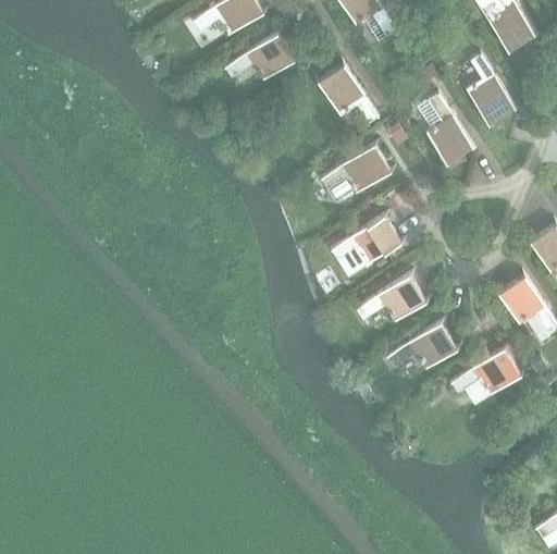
[(218,19),(229,35),(262,12),(255,0),(222,0),(192,20),(199,31),(218,19)]
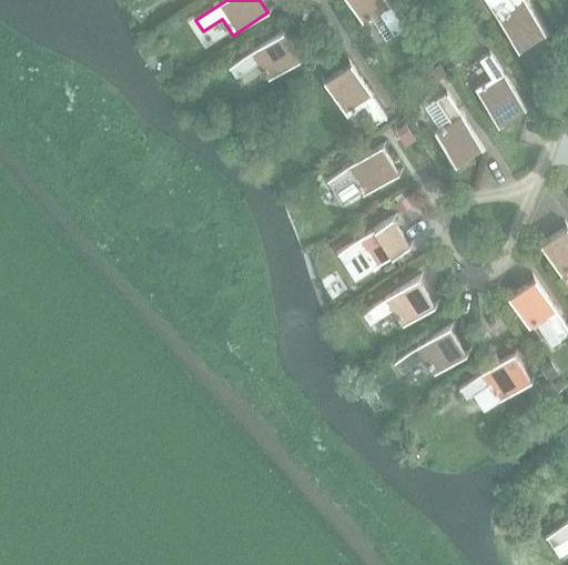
[(393,38),(404,30),(384,0),(344,0),(362,26),(378,16),(393,38)]
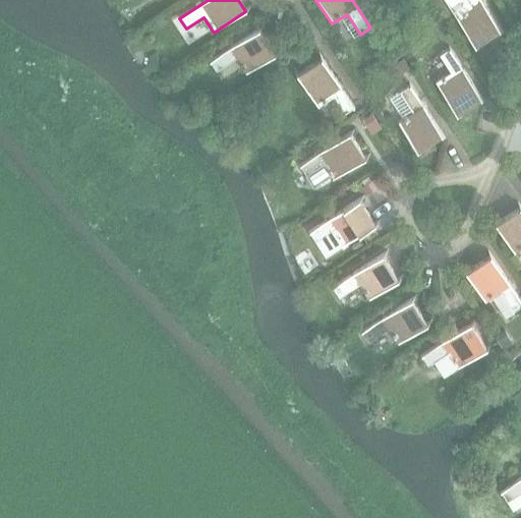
[(443,0),(474,48),(500,32),(478,0),(443,0)]
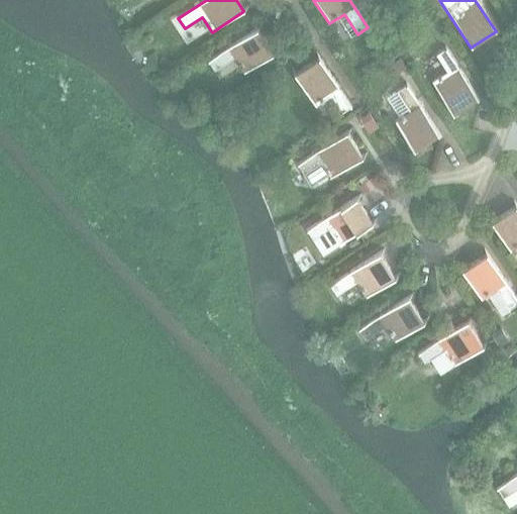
[(234,60),(243,75),(273,56),(256,30),(207,63),(214,73),(234,60)]
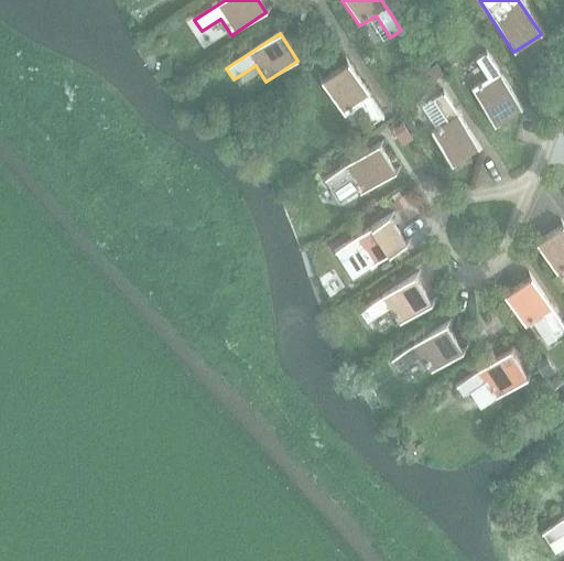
[(470,90),(494,126),(521,108),(486,55),(475,62),(487,81),(470,90)]
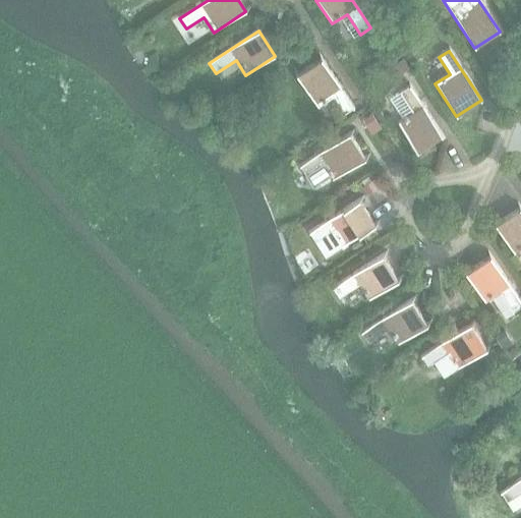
[(401,58),(388,66),(394,76),(407,68),(401,58)]
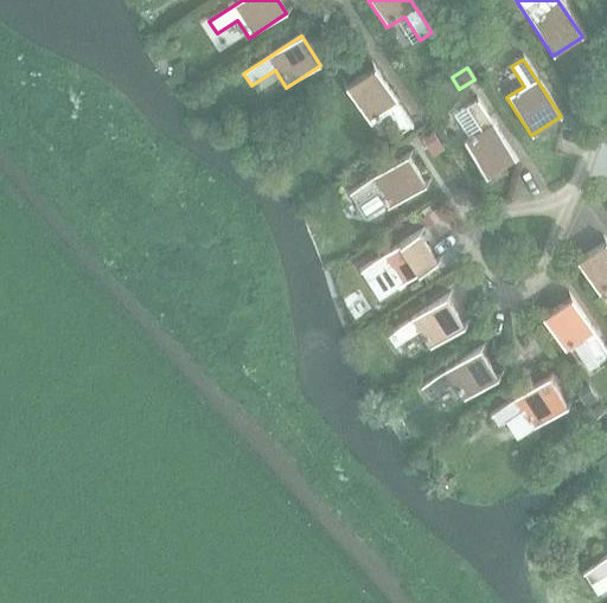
[(400,135),(411,128),(375,70),(345,89),(370,127),(387,115),(400,135)]
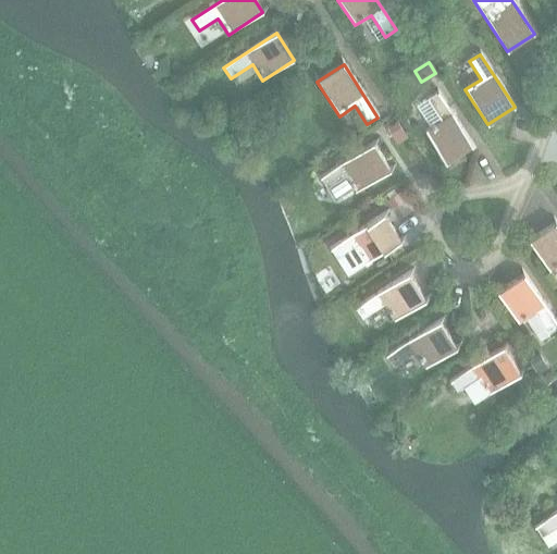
[(425,133),(445,163),(472,146),(437,94),(426,100),(441,122),(425,133)]
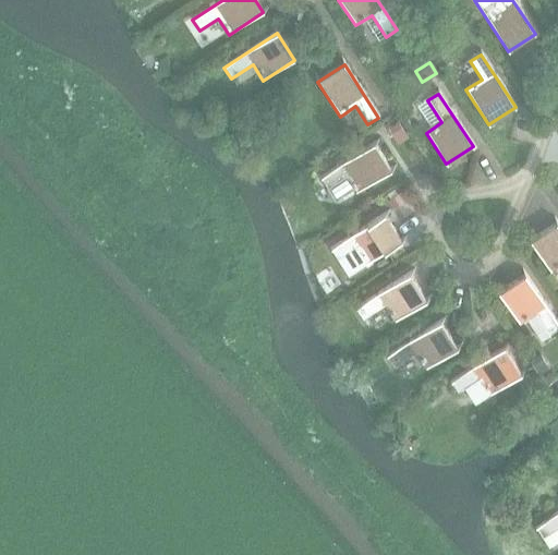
[(353,190),(356,194),(390,171),(373,144),(320,179),(335,202),(353,190)]
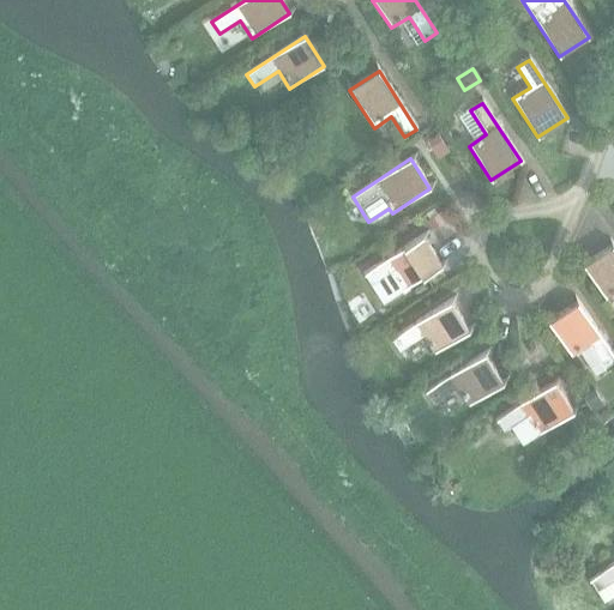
[(603,205),(613,206),(613,191),(607,189),(603,205)]
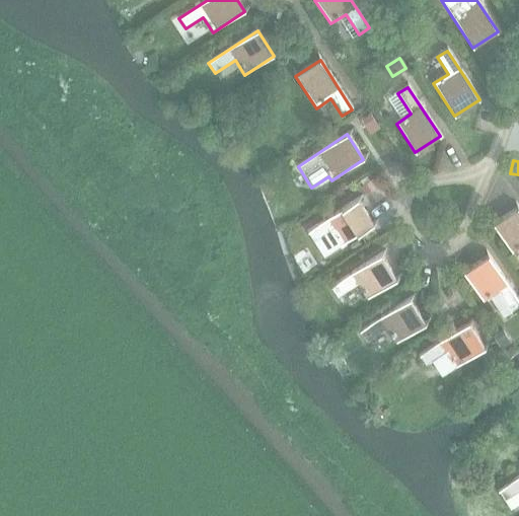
[(357,201),(307,233),(314,243),(323,258),(341,246),(373,226),(357,201)]
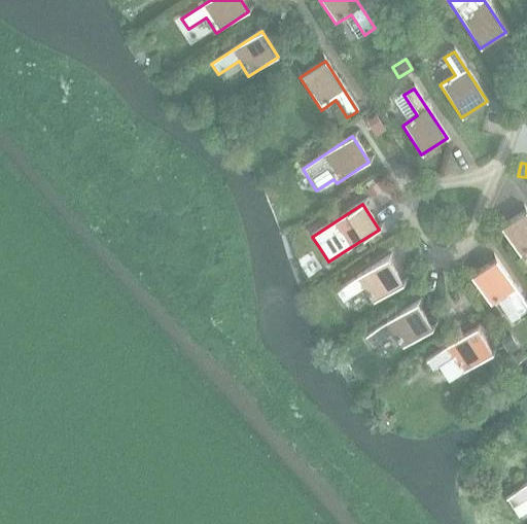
[(526,213),(526,212),(500,229),(520,258),(526,253),(526,213)]
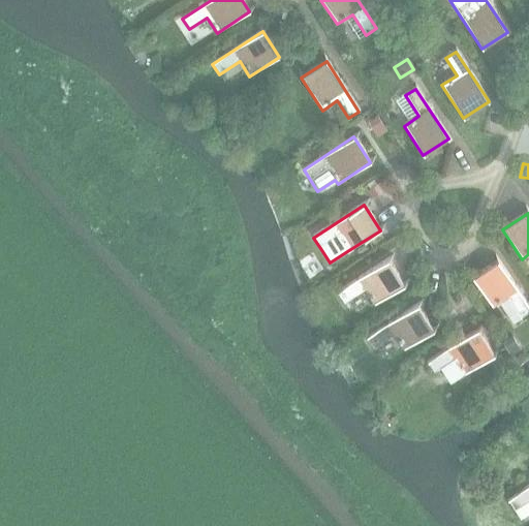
[(365,290),(374,306),(404,286),(387,260),(337,294),(343,304),(365,290)]
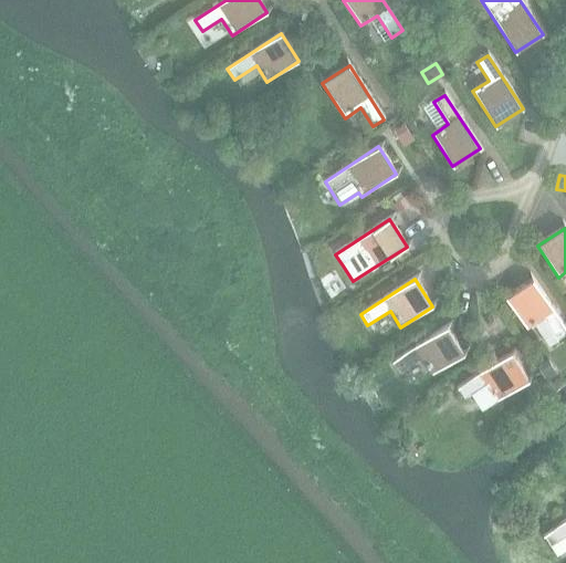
[(557,341),(565,334),(565,330),(533,280),(505,298),(526,330),(543,319),(557,341)]
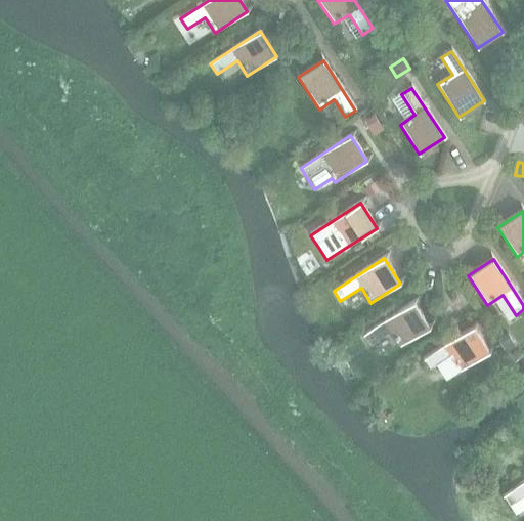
[(390,332),(400,347),(429,329),(412,303),(362,335),(369,346),(390,332)]
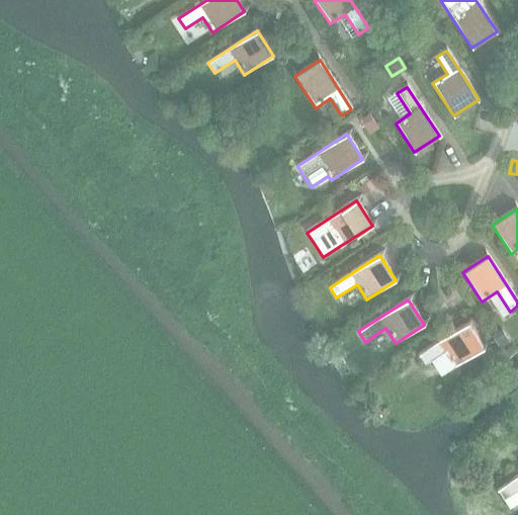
[(467,323),(418,355),(425,365),(431,361),(440,376),(454,367),(484,348),(467,323)]
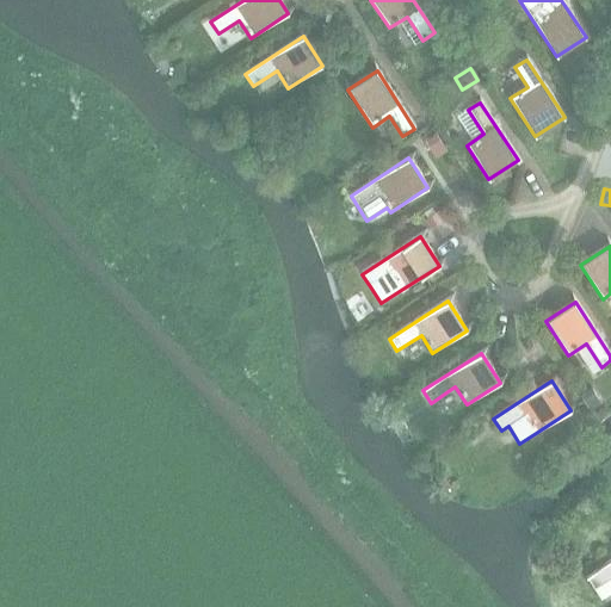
[(602,403),(591,389),(580,396),(590,410),(602,403)]
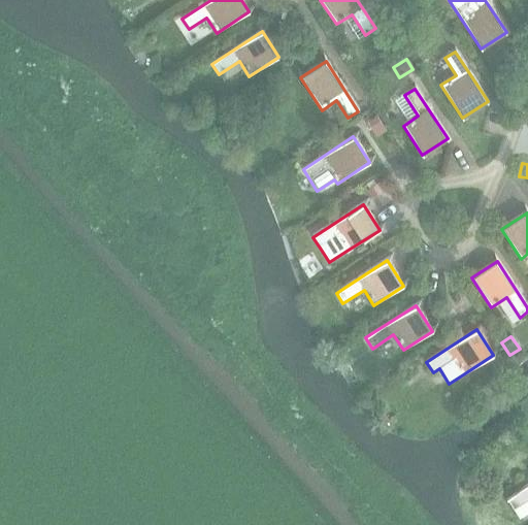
[(527,486),(506,500),(513,511),(522,524),(527,520),(527,486)]
